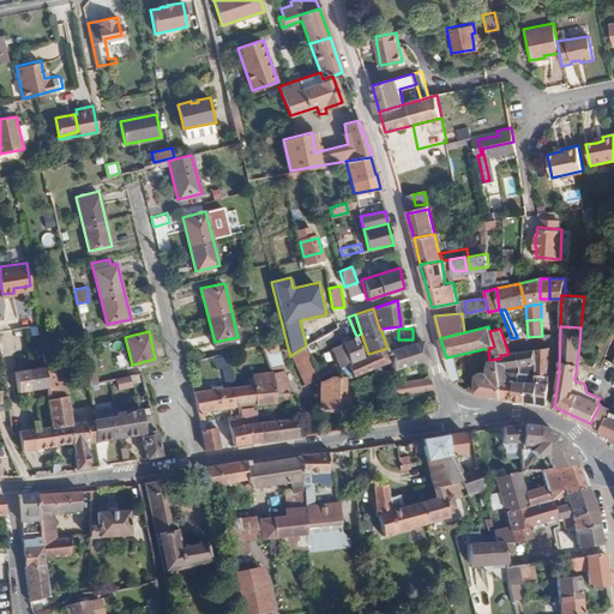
[(365,356),(356,336),(341,342),(342,343),(349,363),(365,356)]
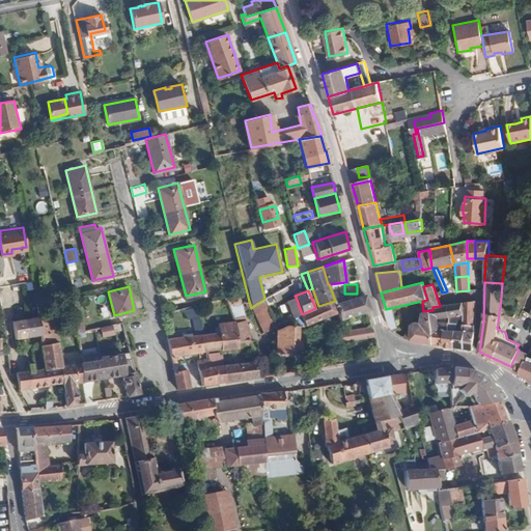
[(364,294),(351,299),(356,316),(367,312),(370,311),(364,294)]
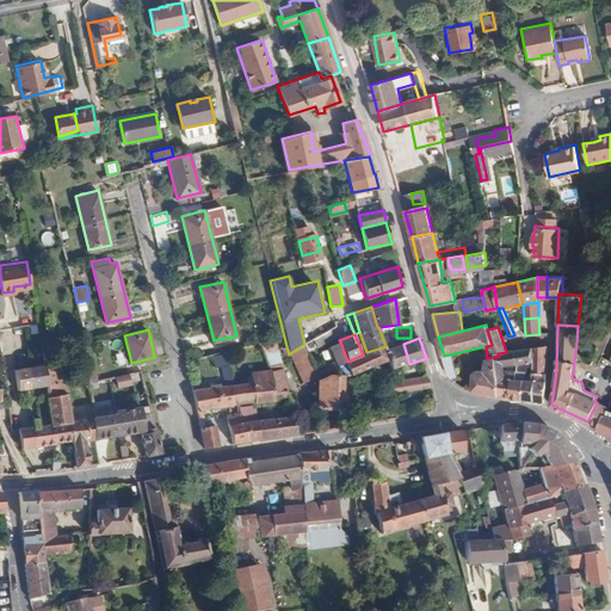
[(282,362),(275,339),(260,344),(267,365),(282,362)]
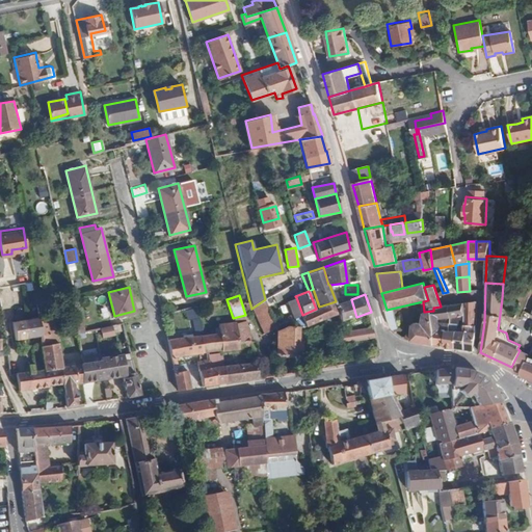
[(302,315),(296,297),(288,300),(295,319),(301,316),(302,315)]
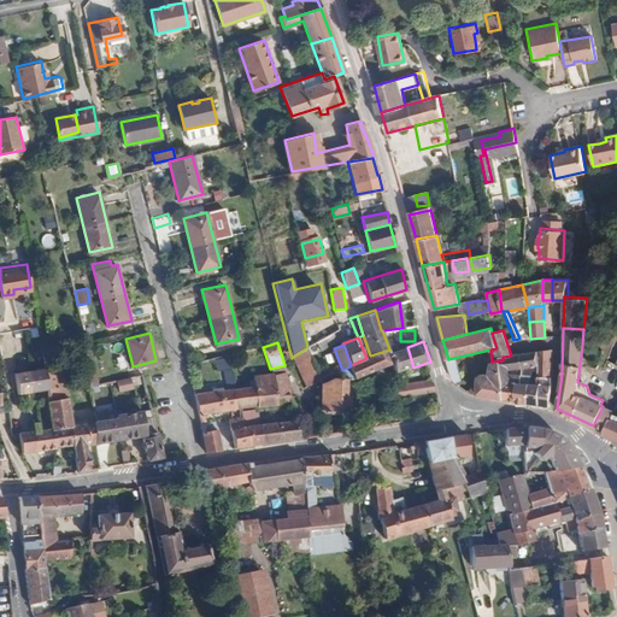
[(322,378),(307,347),(292,358),(306,386),(322,378)]
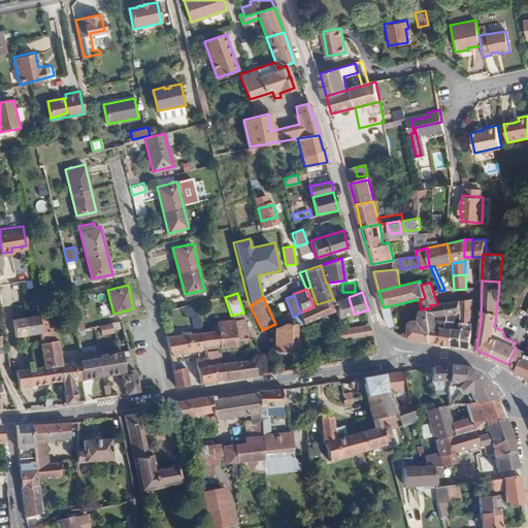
[(349,297),(334,302),(333,302),(335,310),(338,319),(354,315),(349,297)]
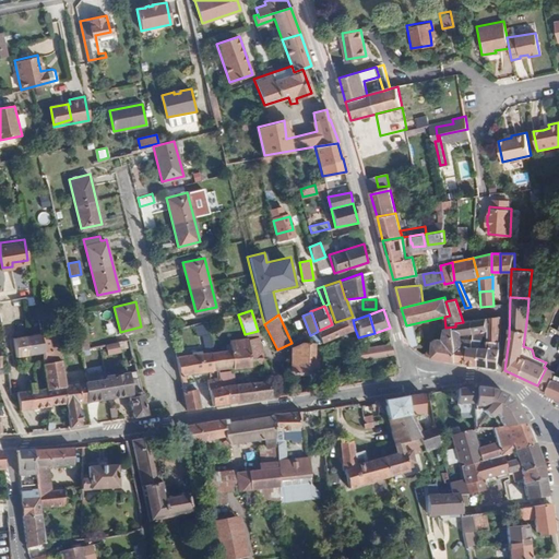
[(500,316),(487,318),(487,332),(487,342),(500,341),(500,316)]
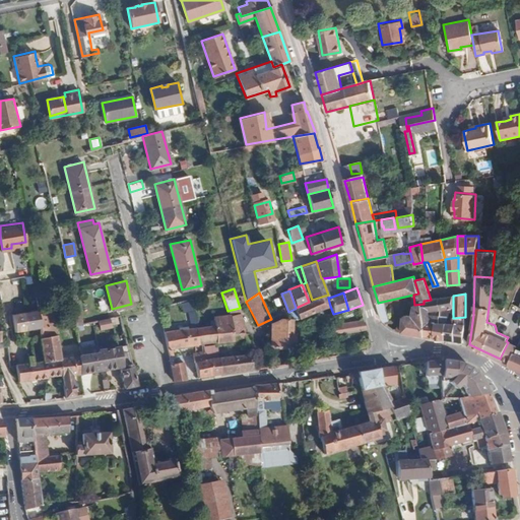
[(313,301),(309,302),(296,308),(295,309),(297,314),(299,318),(330,306),(328,298),(329,298),(328,295),(312,300),(313,301)]
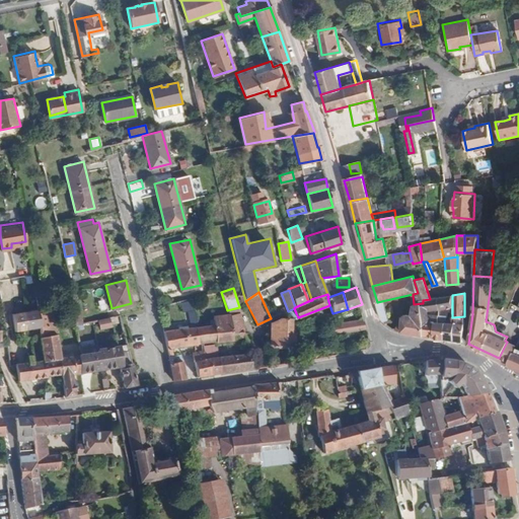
[(452,295),(438,297),(439,309),(452,308),(452,295)]
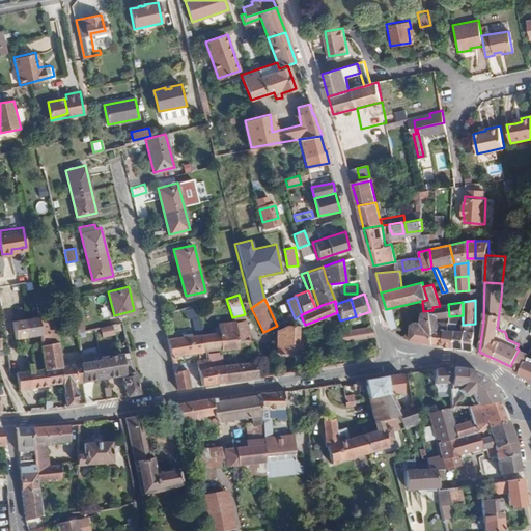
[(432,307),(432,310),(432,316),(449,316),(448,304),(432,307)]
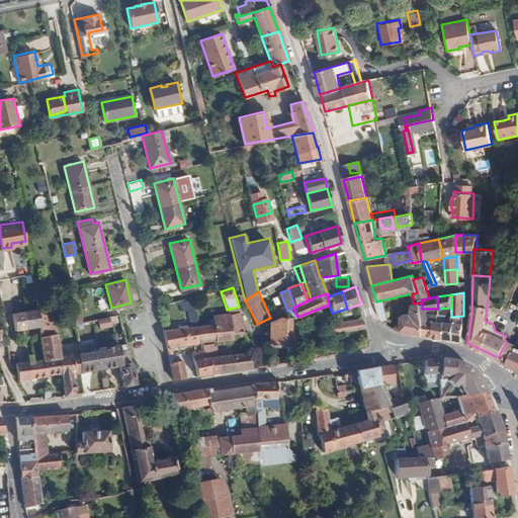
[(380,322),(389,320),(383,301),(375,304),(380,322)]
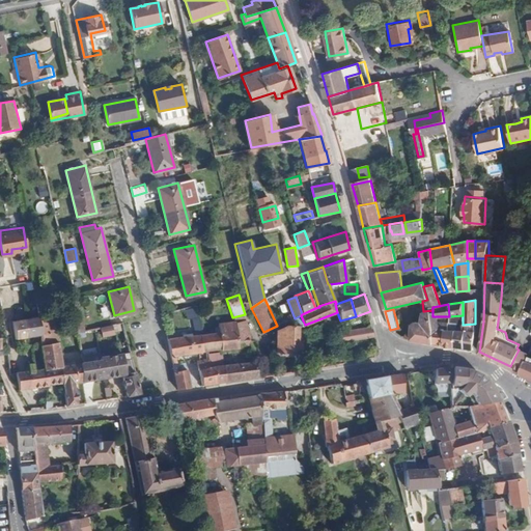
[(412,324),(411,338),(434,342),(434,330),(434,322),(432,316),(432,310),(423,311),(422,322),(416,320),(412,324)]
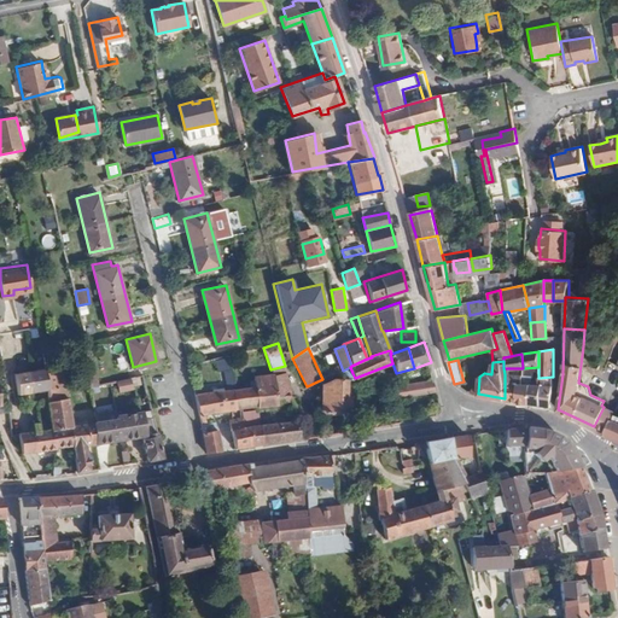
[(234,386),(229,362),(222,363),(227,388),(234,386)]
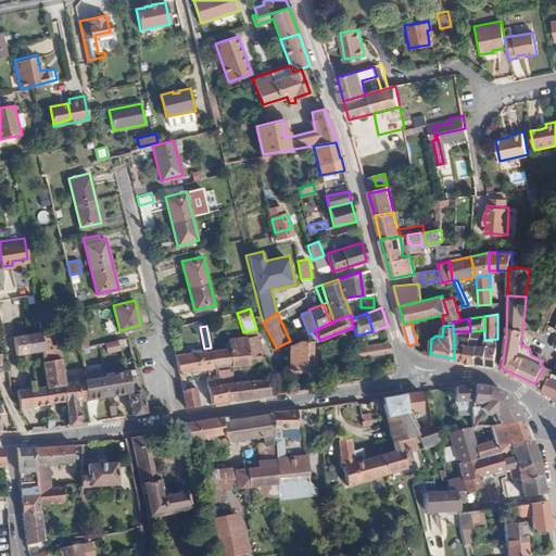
[(53,329),(39,331),(42,351),(43,359),(58,358),(57,352),(53,329)]
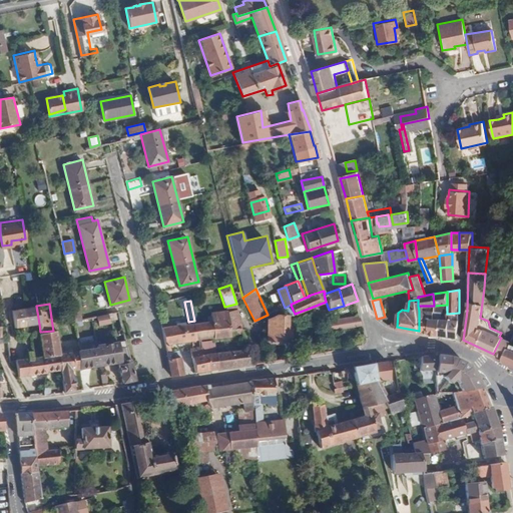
[(234,305),(225,307),(226,311),(228,329),(242,327),(234,305)]
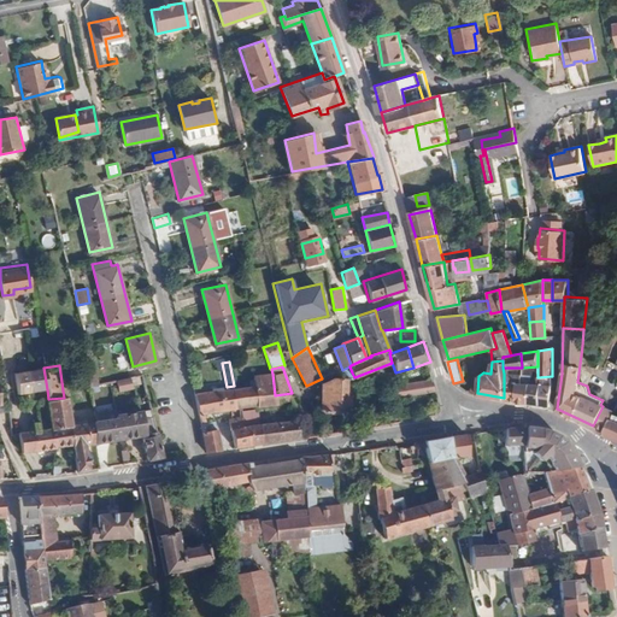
[(47,389),(43,368),(16,371),(18,392),(47,389)]
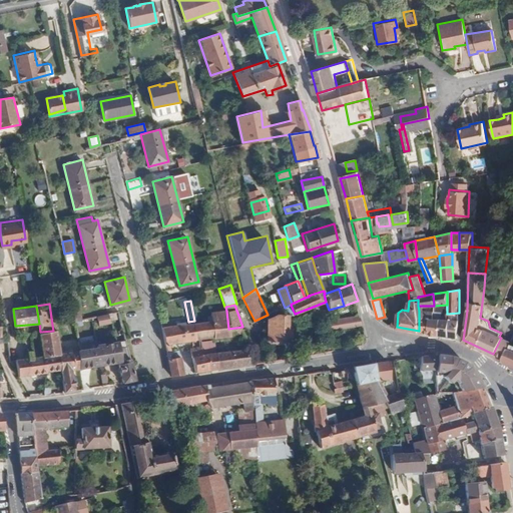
[(117,311),(112,312),(115,327),(121,326),(117,311)]
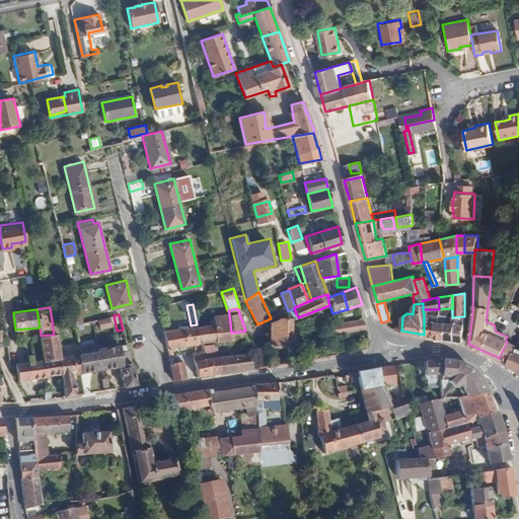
[(214,322),(197,324),(194,325),(198,343),(232,337),(231,332),(229,314),(213,316),(214,322)]
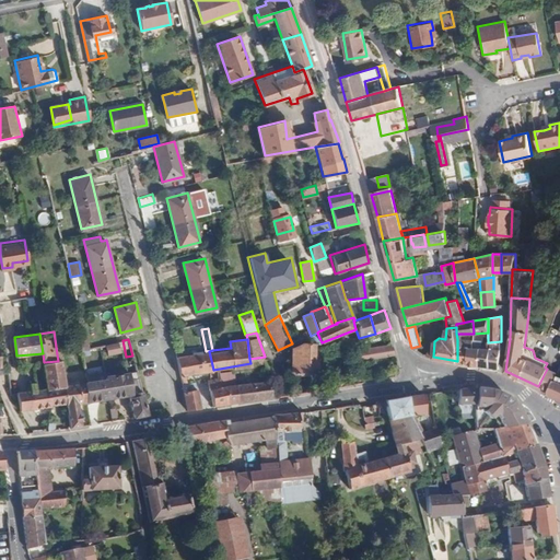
[(457,348),(457,361),(467,363),(469,349),(474,349),(474,345),(474,339),(463,339),(457,339),(457,348)]
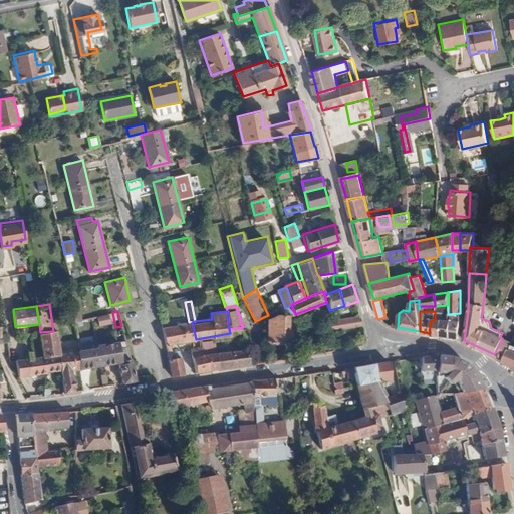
[(107,313),(97,315),(99,323),(110,321),(107,313)]
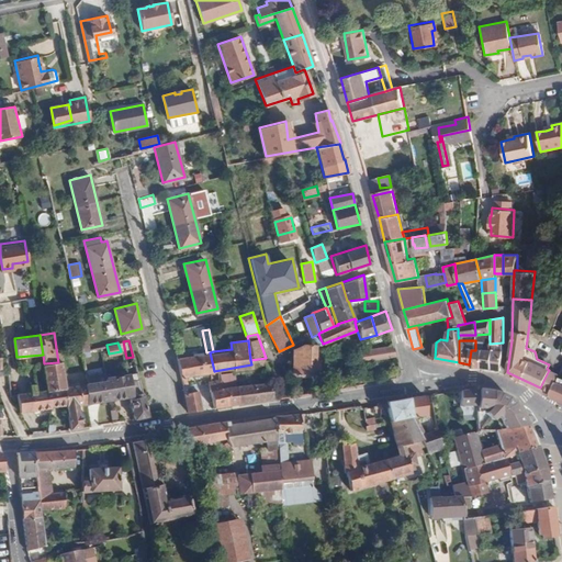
[(368,360),(395,356),(392,345),(353,350),(368,360)]
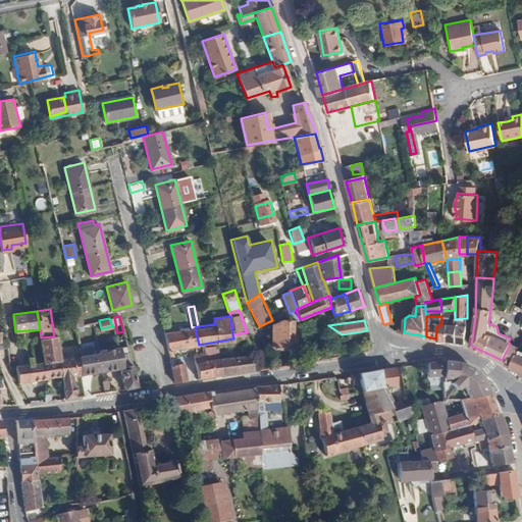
[(437,325),(435,338),(446,341),(447,322),(441,321),(441,325),(437,325)]
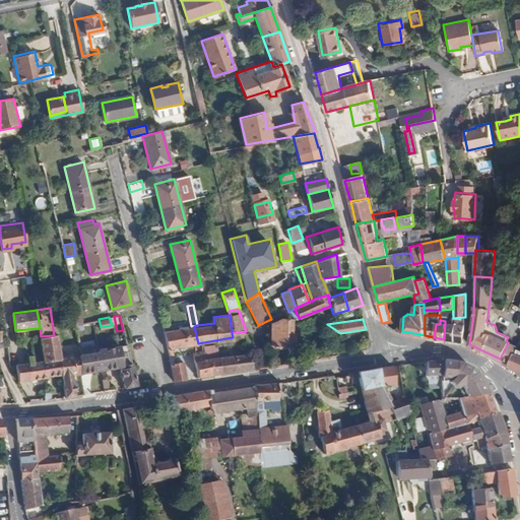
[(89,321),(76,324),(82,354),(95,351),(89,321)]
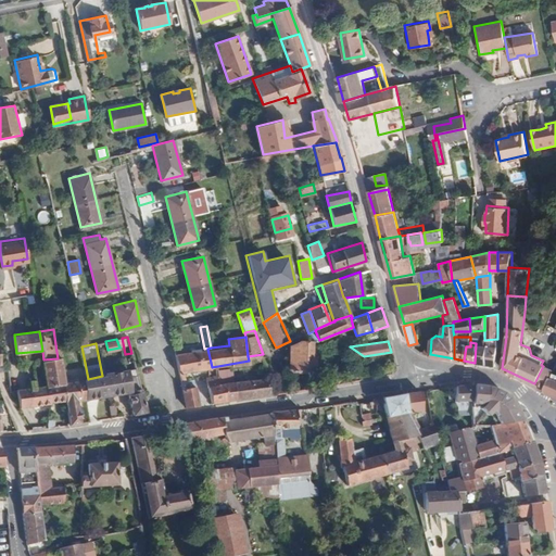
[(310,357),(311,343),(300,343),(290,345),(290,370),(313,370),(313,357),(310,357)]
